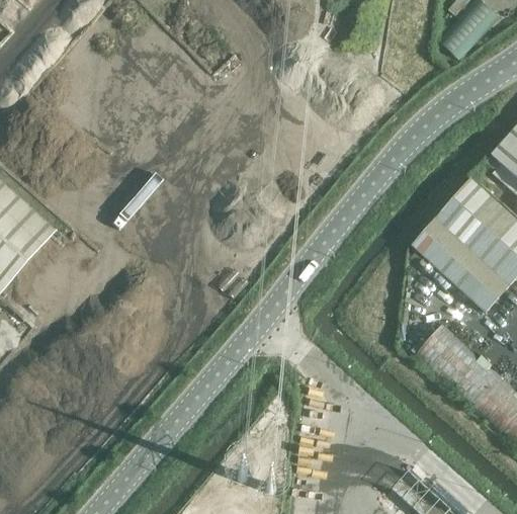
[(470,0),(437,38),(460,59),(500,15),(483,0),(470,0)]
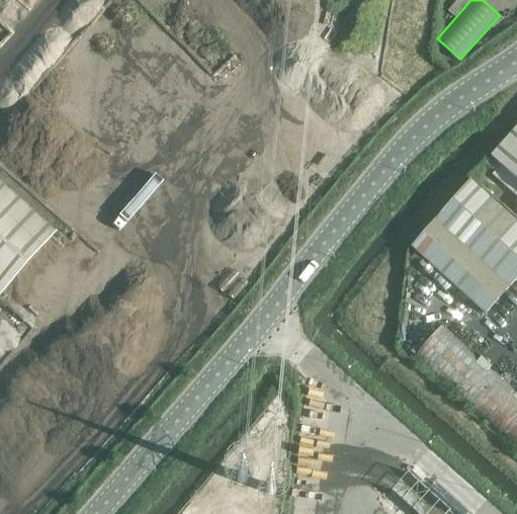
[(516,124),(492,154),(516,175),(516,124)]
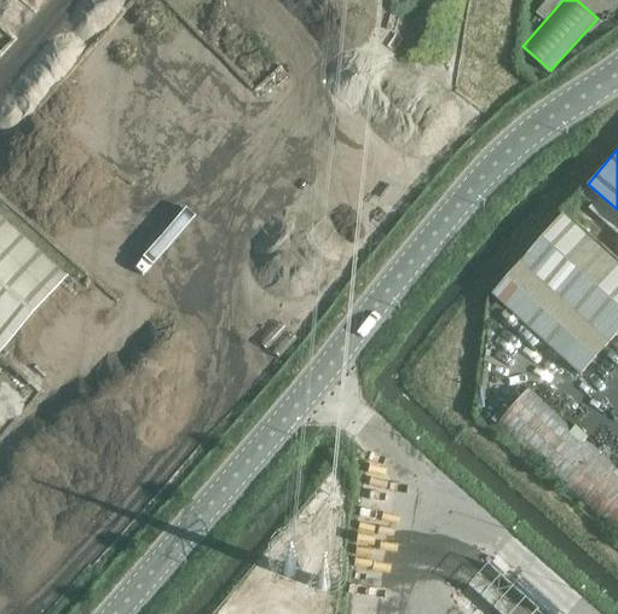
[(617,260),(562,212),(491,291),(582,371),(617,329),(617,260)]
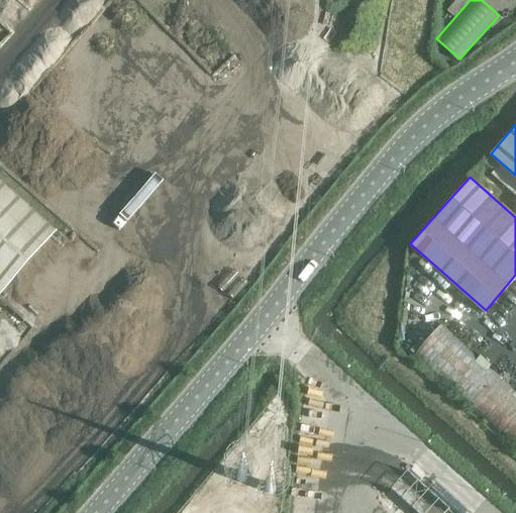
[(0,292),(56,229),(0,179),(0,292)]
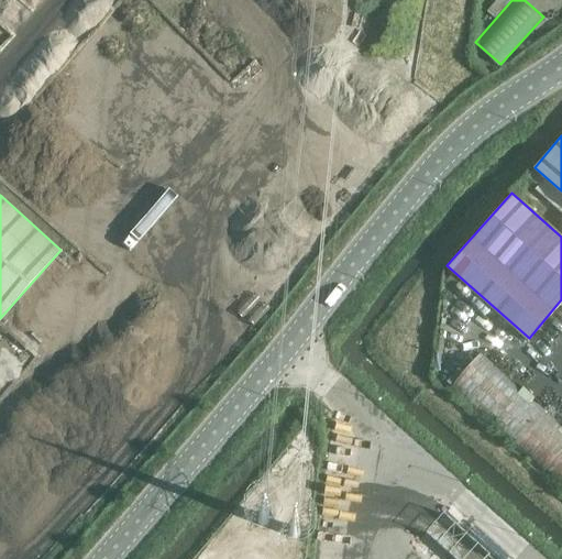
[(450,385),(561,484),(561,418),(483,349),(450,385)]
